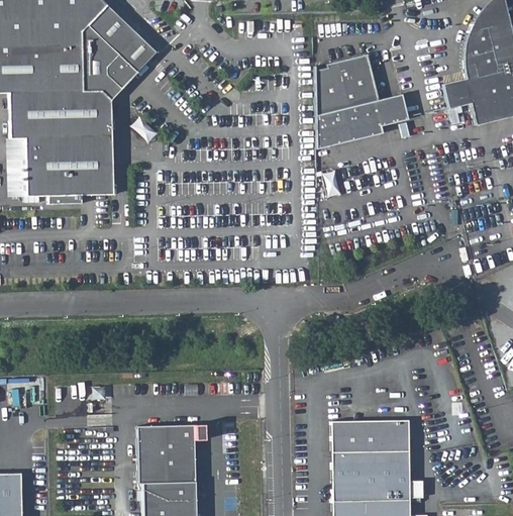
[(0,0),(0,91),(10,92),(11,137),(26,136),(27,194),(113,193),(112,99),(158,50),(105,0),(0,0)]
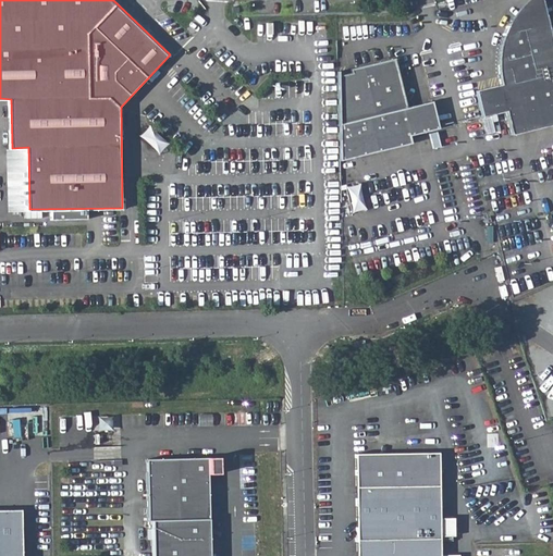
[(512,23),(549,12),(545,0),(529,0),(529,1),(524,5),(518,12),(514,19),(512,23)]
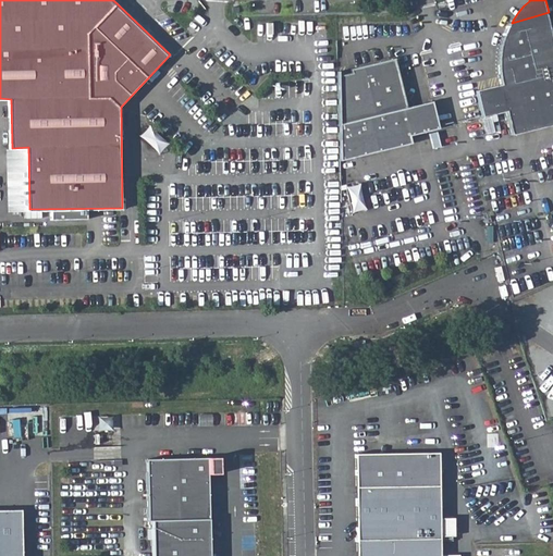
[(515,134),(552,124),(552,27),(549,12),(512,23),(508,29),(505,38),(502,48),(501,58),(501,68),(501,74),(502,83),(479,88),(486,115),(508,110),(515,134)]
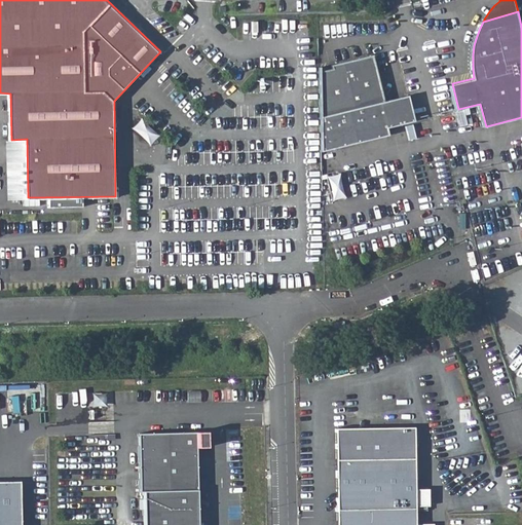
[(335,67),(322,70),(323,150),(390,134),(388,126),(416,119),(410,94),(386,100),(375,53),(335,63),(335,67)]
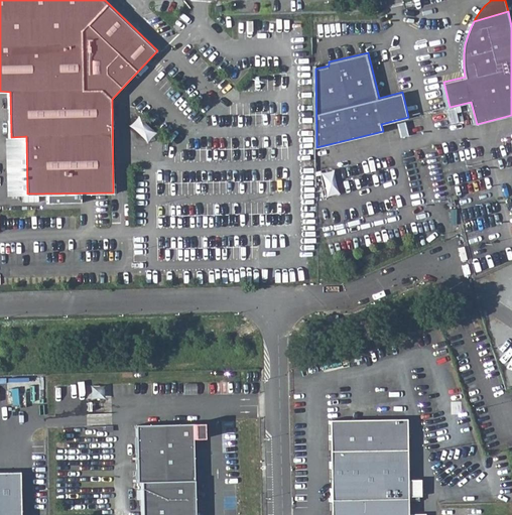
[(142,115),(134,123),(151,140),(159,131),(142,115)]
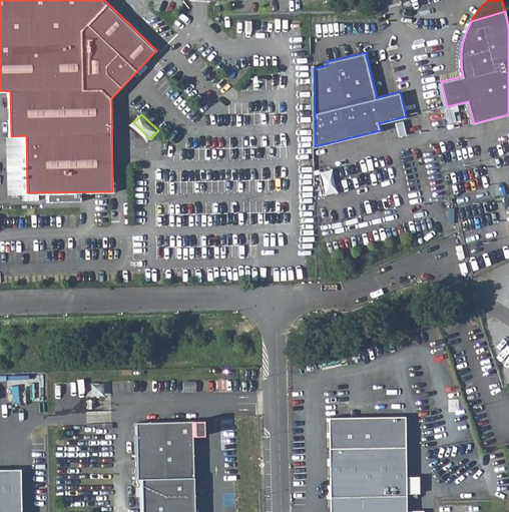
[(11,136),(12,193),(27,192),(26,135),(11,136)]
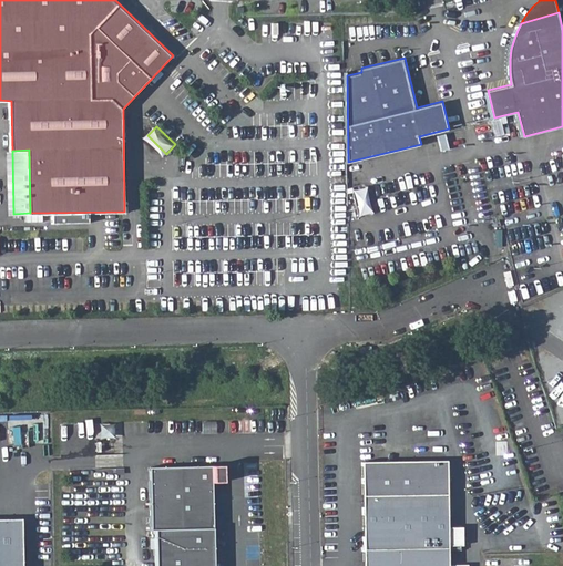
[(369,185),(358,188),(365,213),(377,209),(369,185)]
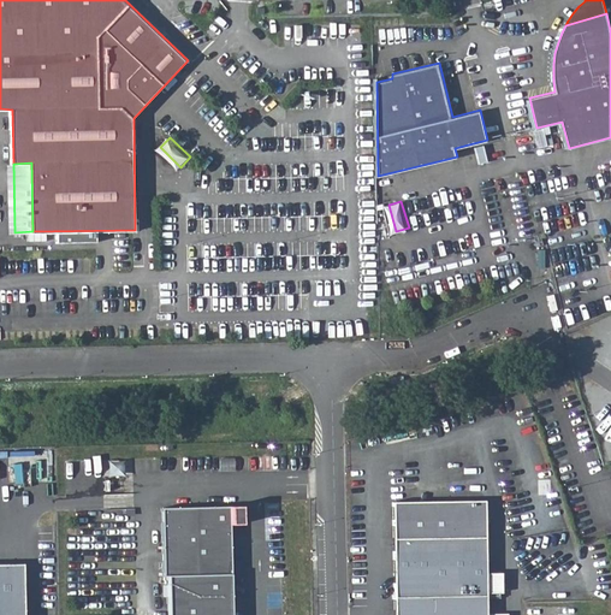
[(490,614),(488,501),(397,503),(398,614),(490,614)]
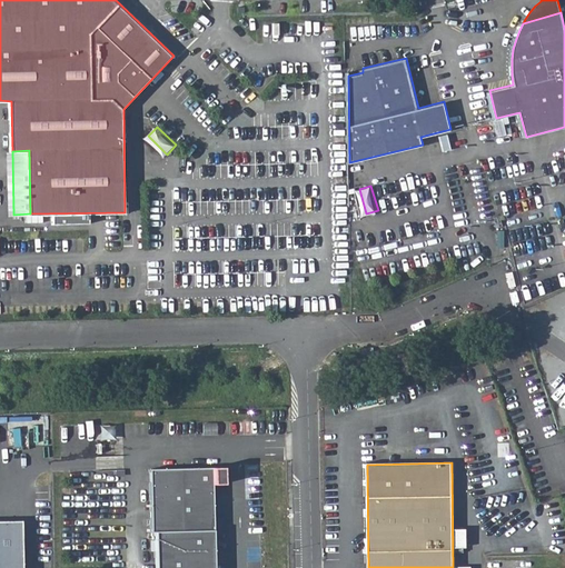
[(214,567),(212,482),(222,482),(222,467),(152,468),(155,531),(156,531),(157,567),(214,567)]
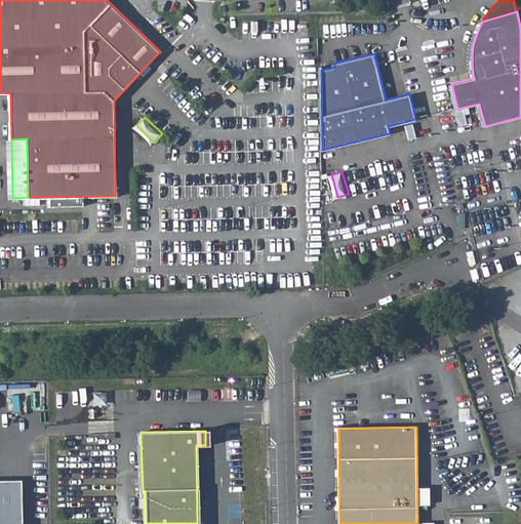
[(0,523),(25,523),(26,480),(0,480),(0,523)]
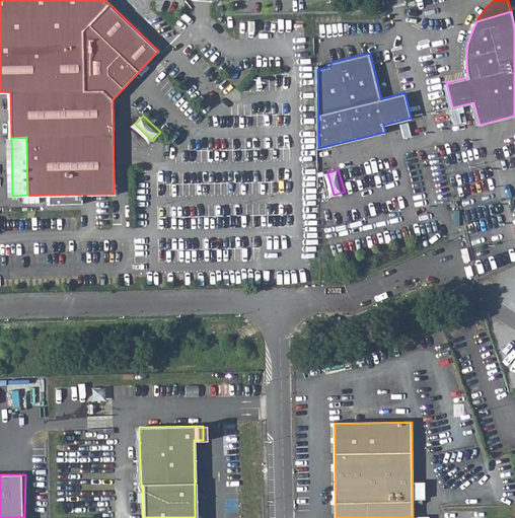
All buildings are outlined.
